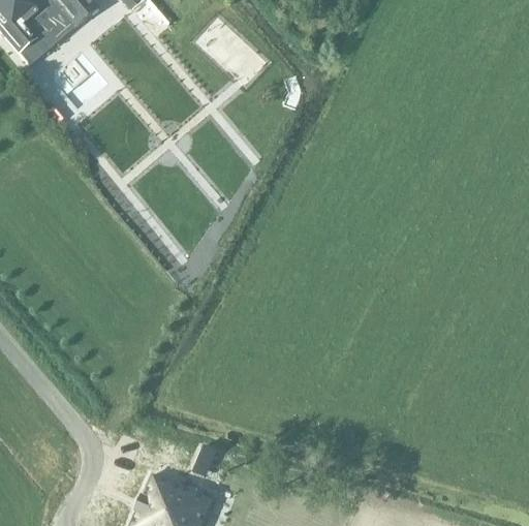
[(0,0),(0,31),(18,53),(36,37),(26,26),(42,11),(53,24),(63,36),(98,6),(93,0),(39,0),(0,0)]
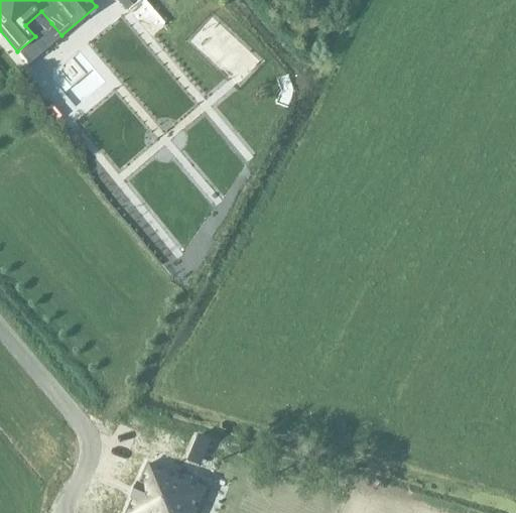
[(117,0),(125,10),(136,0),(117,0)]
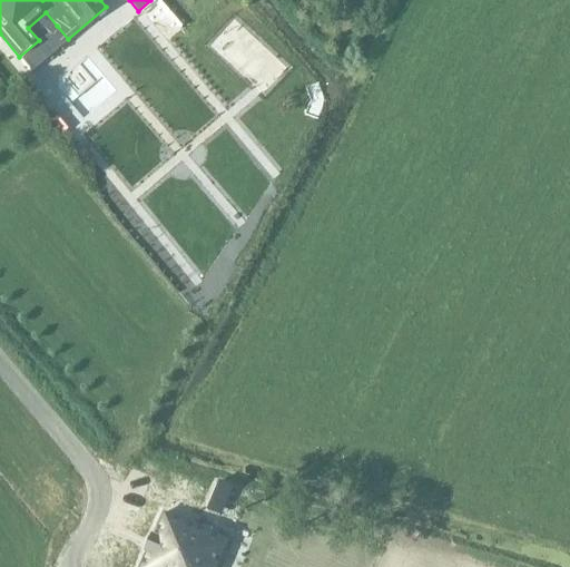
[(150,0),(141,8),(167,37),(184,22),(164,0),(150,0)]
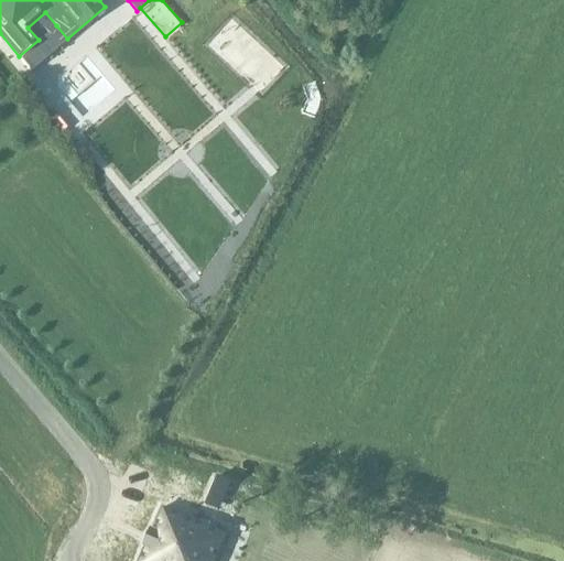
[(229,479),(217,474),(210,488),(224,494),(229,479)]
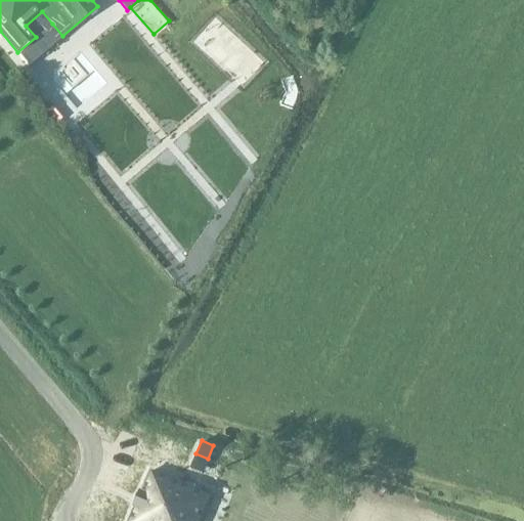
[(150,470),(128,520),(164,520),(181,483),(150,470)]
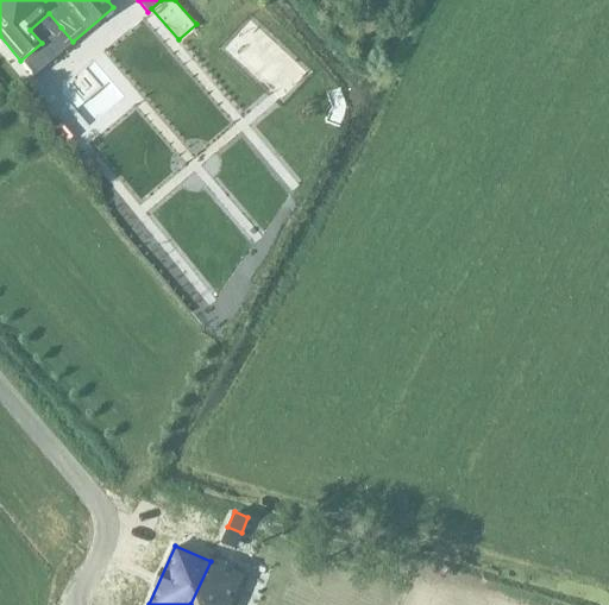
[(211,561),(190,604),(232,604),(245,577),(211,561)]
